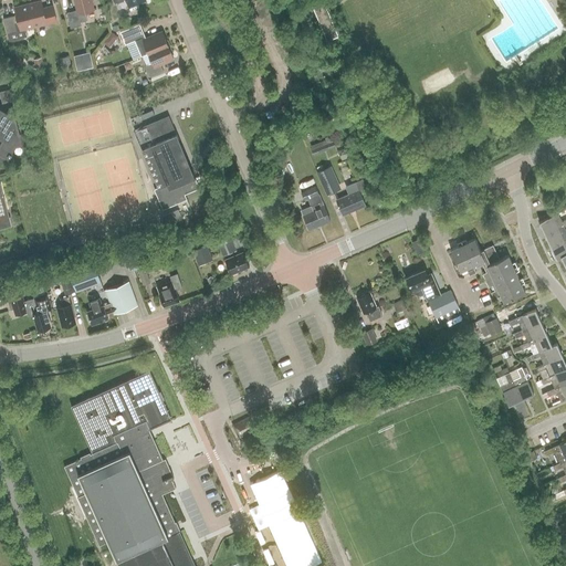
[(41,0),(28,3),(34,27),(56,21),(53,6),(43,8),(41,0)]
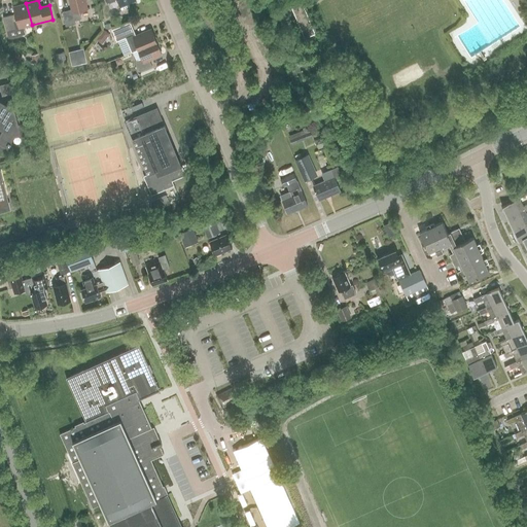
[(88,9),(84,0),(70,0),(72,9),(62,11),(66,26),(76,24),(75,21),(81,19),(79,11),(88,9)]
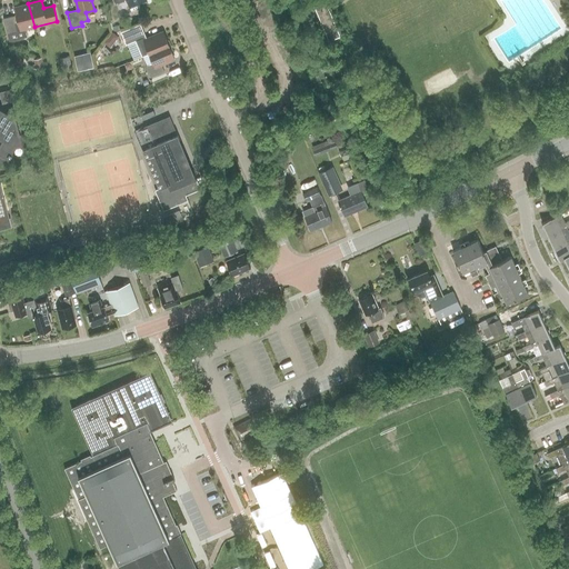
[(340,36),(326,2),(315,8),(329,41),(340,36)]
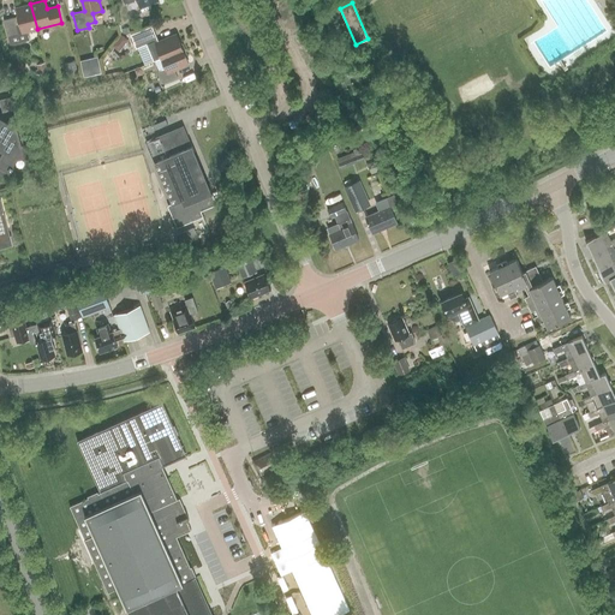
[(29,40),(28,31),(37,29),(30,4),(16,7),(18,16),(5,19),(11,43),(29,40)]
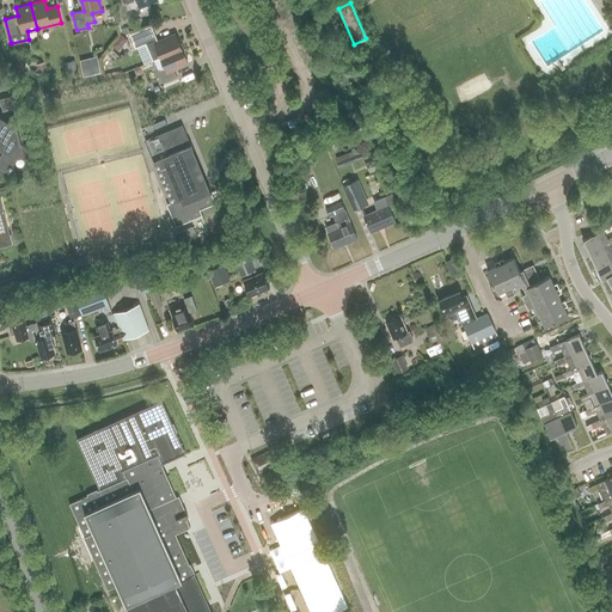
[(160,56),(161,57),(182,49),(176,34),(158,42),(151,25),(130,34),(135,47),(146,43),(153,60),(160,56)]
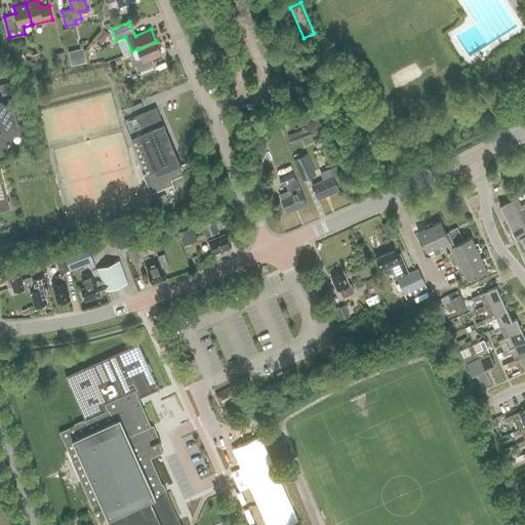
[(161,54),(156,42),(138,49),(142,58),(135,61),(139,71),(152,66),(150,59),(161,54)]
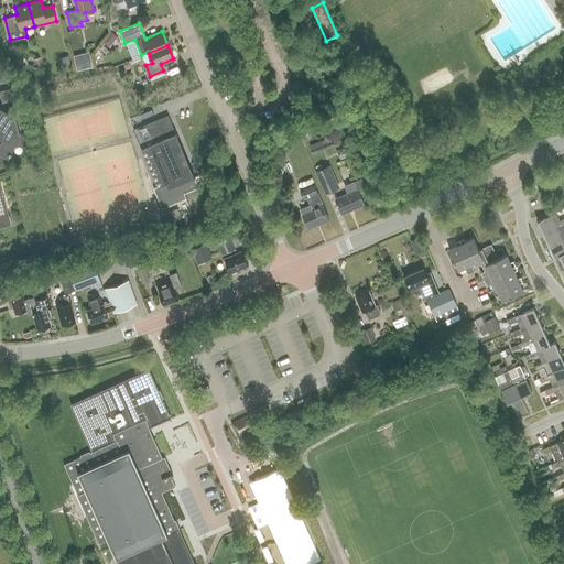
[(83,68),(98,65),(95,50),(78,53),(83,68)]
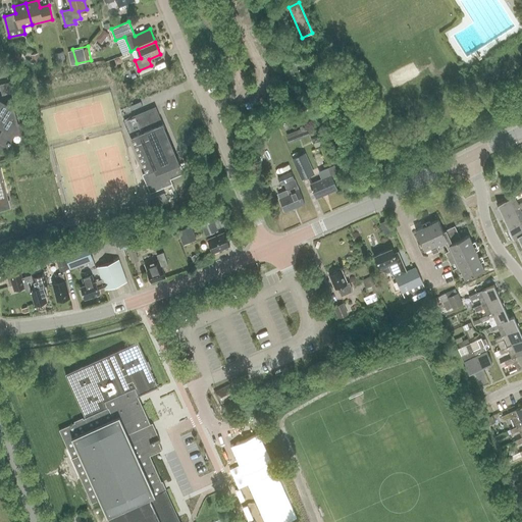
[(63,51),(55,53),(57,63),(66,61),(63,51)]
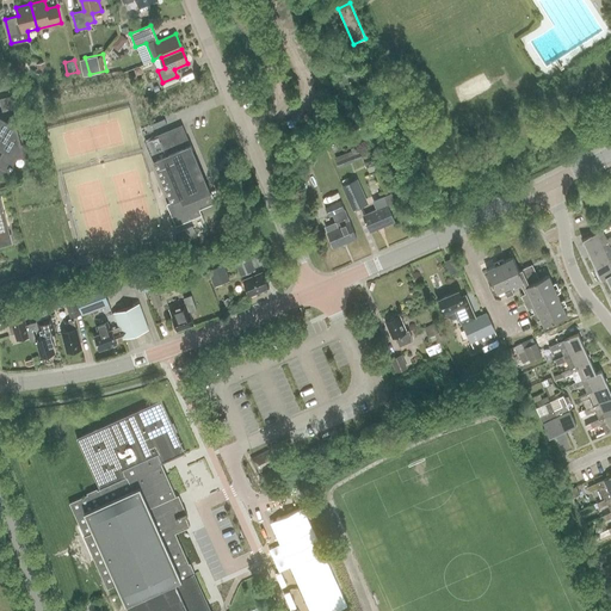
[(47,71),(45,62),(37,63),(37,68),(35,69),(36,73),(47,71)]
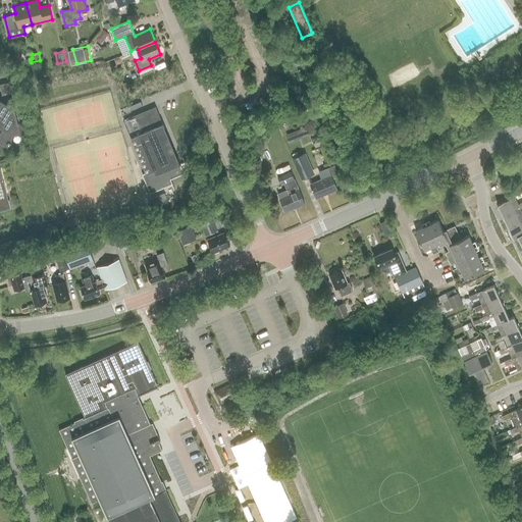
[(15,81),(5,83),(7,94),(17,91),(15,81)]
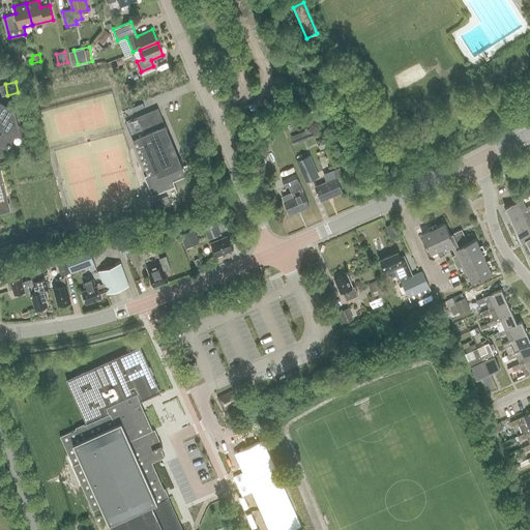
[(0,126),(2,128),(0,130),(0,149),(1,150),(3,150),(5,149),(6,147),(7,145),(9,146),(11,143),(9,142),(13,135),(19,134),(12,106),(6,107),(0,102),(0,126)]
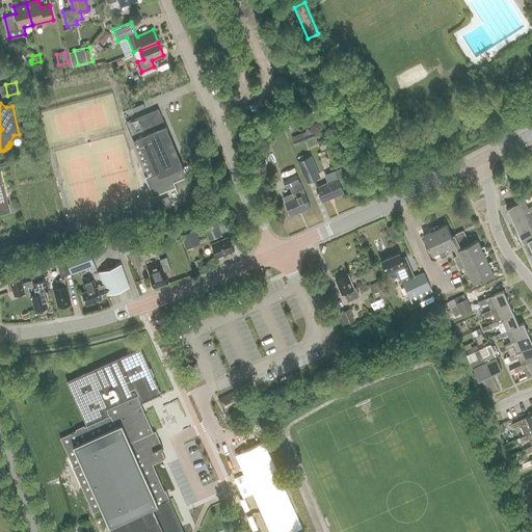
[(316,106),(309,108),(297,113),(302,126),(321,118),(316,106)]
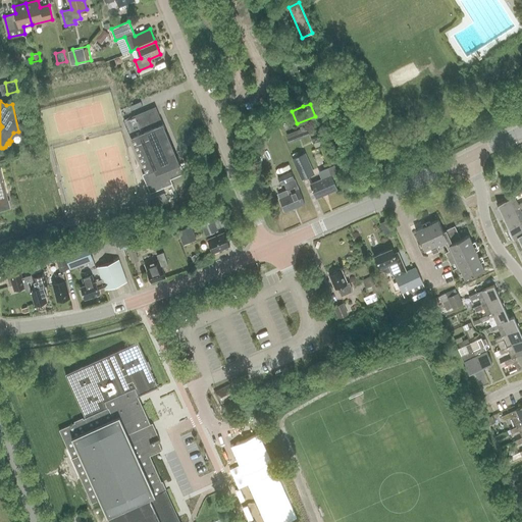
[(124,121),(146,173),(154,170),(156,174),(179,164),(162,123),(161,124),(154,109),(124,121)]
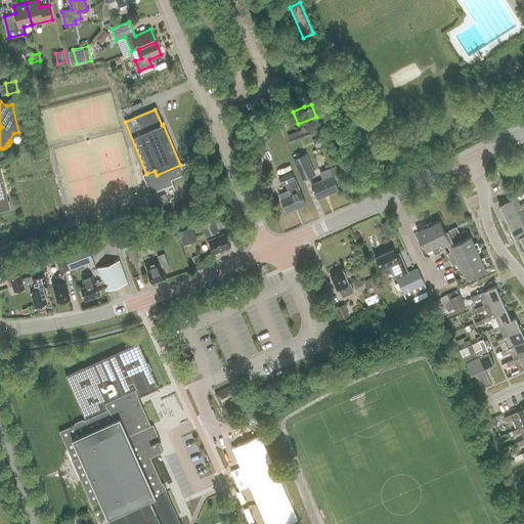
[(308,127),(307,127),(288,134),(291,142),(292,142),(293,144),(298,142),(298,140),(310,135),(309,131),(312,129),(311,126),(308,127)]
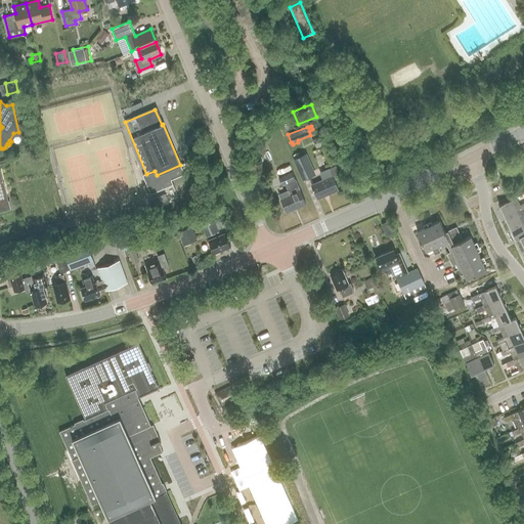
[(320,136),(312,140),(314,144),(315,143),(317,147),(323,144),(320,136)]
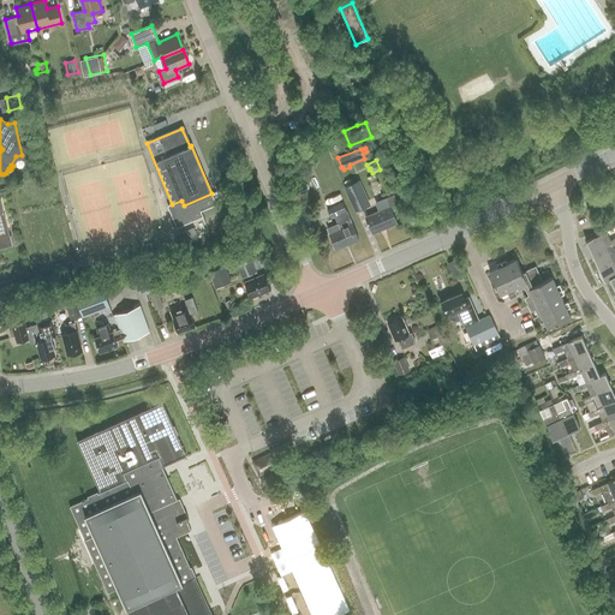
[(354,212),(370,204),(359,180),(344,187),(354,212)]
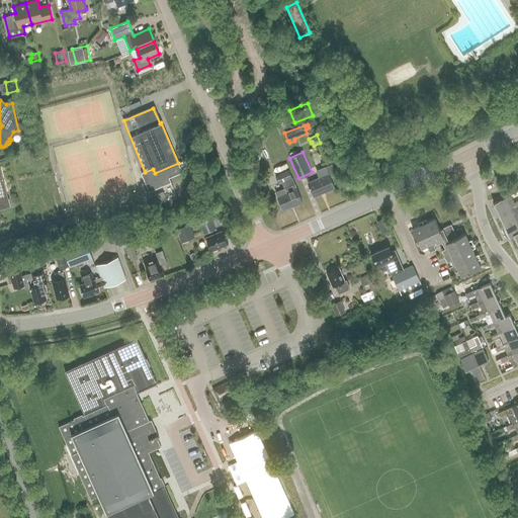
[(145,172),(142,173),(149,191),(171,182),(169,178),(182,172),(178,163),(155,173),(153,169),(145,172)]
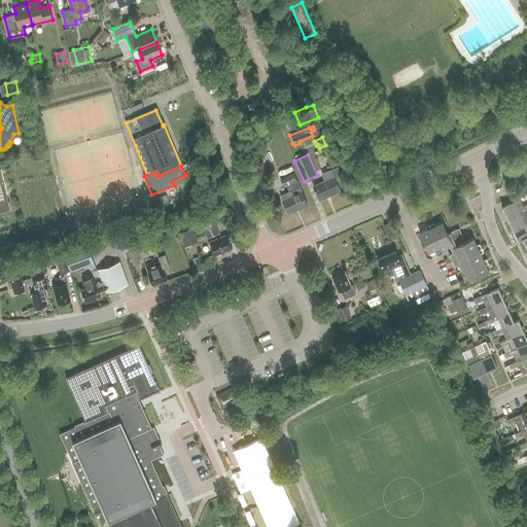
[(331,170),(335,177),(341,175),(338,167),(331,170)]
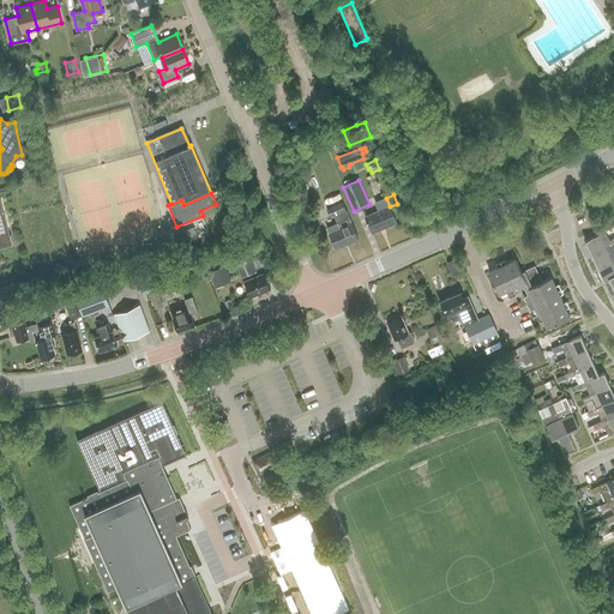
[(357,240),(349,220),(339,198),(335,199),(337,204),(327,209),(331,217),(333,216),(339,229),(329,234),(335,250),(357,240)]
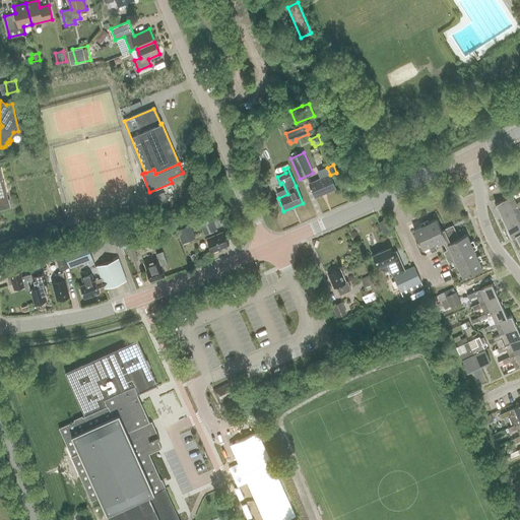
[(314,198),(335,189),(329,176),(309,184),(314,198)]
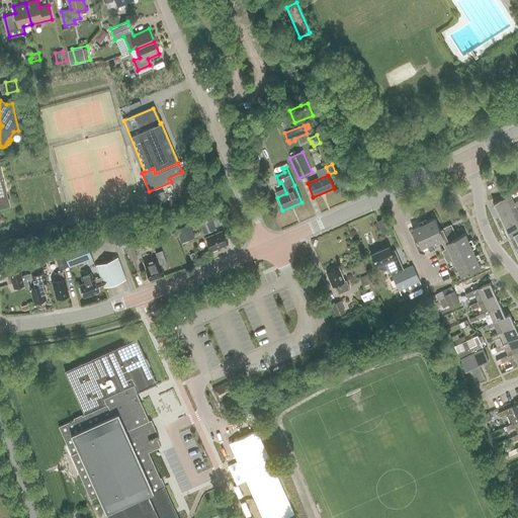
[(494,203),(499,214),(516,206),(517,205),(517,200),(514,202),(511,195),(494,203)]
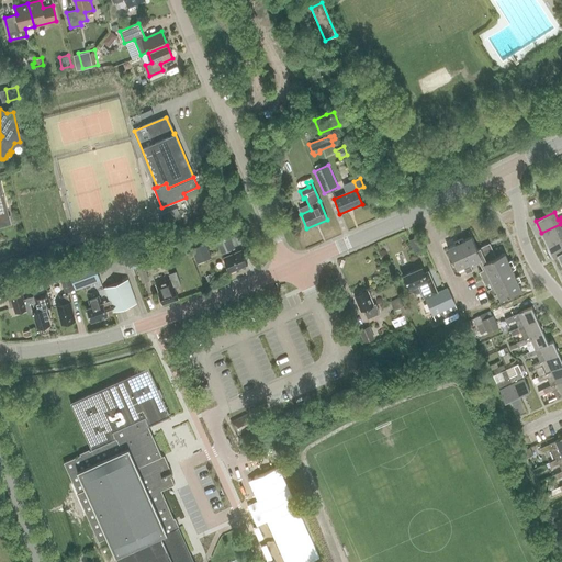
[(560,224),(541,233),(547,245),(561,237),(561,229),(560,224)]
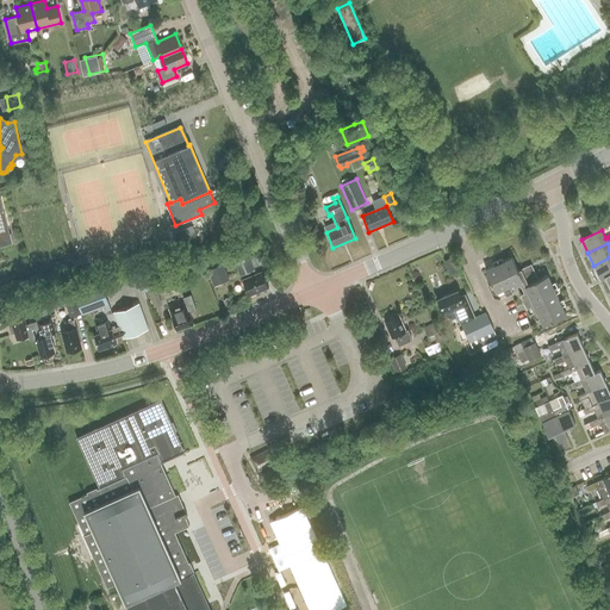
[(261,251),(238,260),(243,274),(267,265),(261,251)]
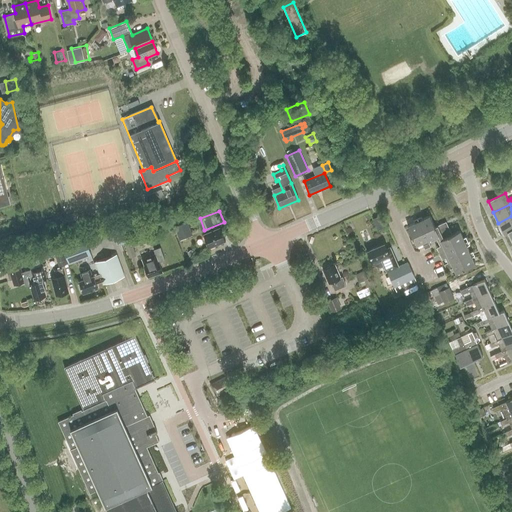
[(429,242),(430,242),(436,240),(435,237),(439,235),(443,246),(437,248),(441,259),(449,256),(451,261),(444,264),(447,270),(453,267),(455,272),(475,264),(461,230),(453,234),(447,221),(437,226),(432,215),(410,224),(418,244),(422,242),(425,248),(431,246),(429,242)]
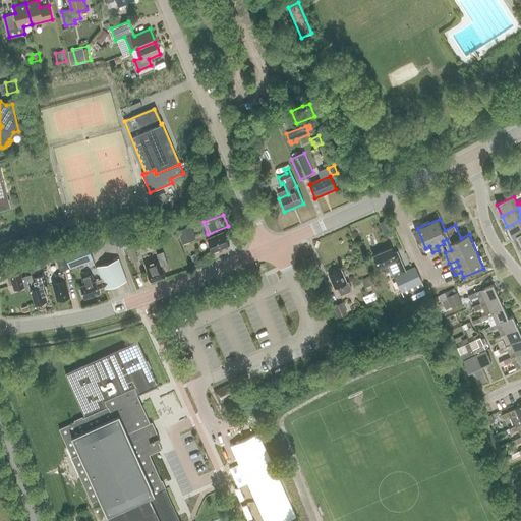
[(520,220),(507,227),(512,238),(517,236),(520,233),(520,220)]
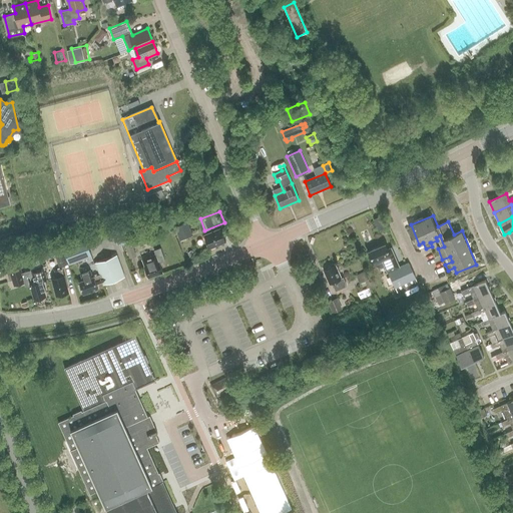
[(379,229),(384,226),(380,217),(374,219),(379,229)]
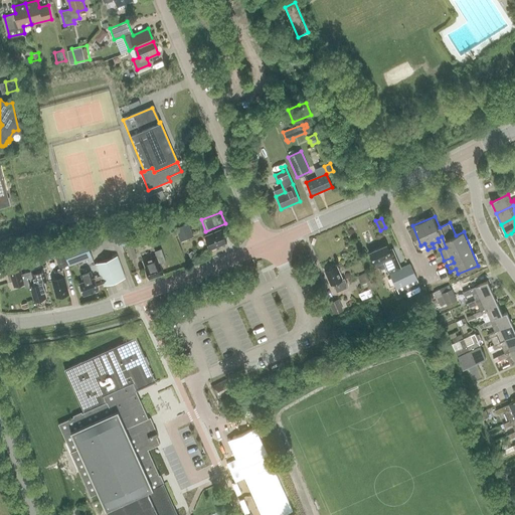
[(175,228),(180,242),(194,237),(188,222),(175,228)]
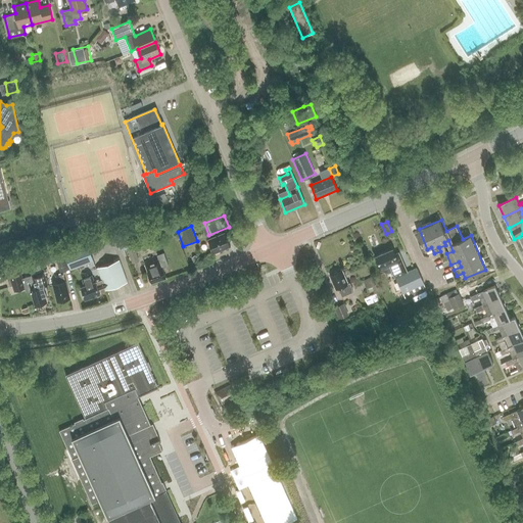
[(137,242),(131,227),(113,234),(120,249),(137,242)]
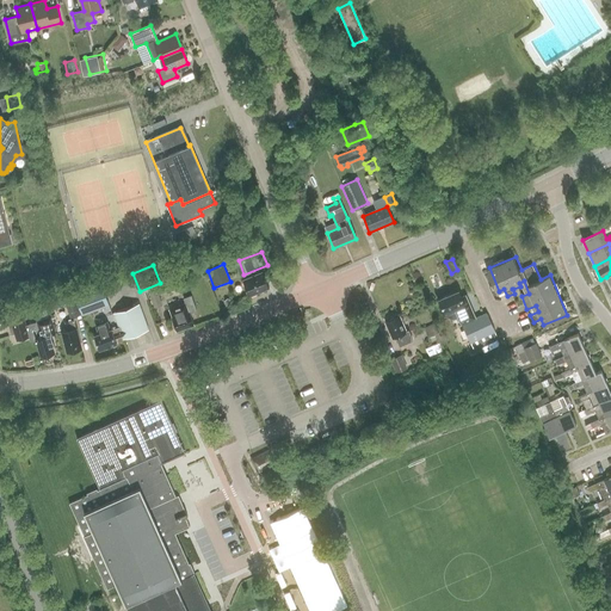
[(250,296),(269,288),(263,272),(244,281),(250,296)]
